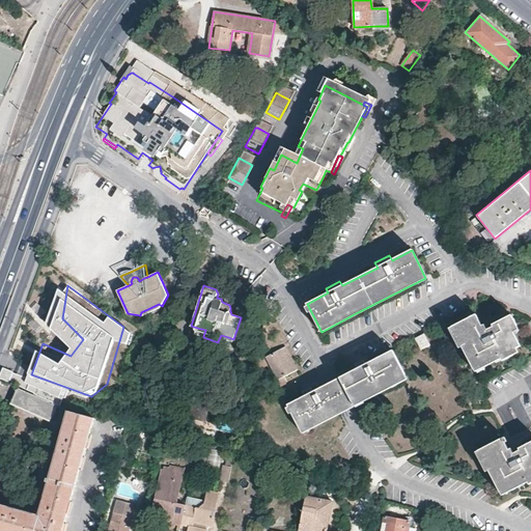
[(159,304),(141,312),(140,315),(142,316),(160,308),(162,306),(159,304)]
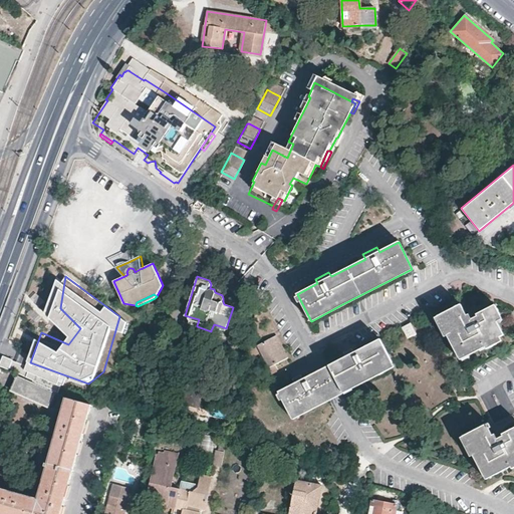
[(493,338),(502,334),(494,317),(499,314),(494,304),(471,316),(469,314),(466,315),(460,304),(438,316),(440,320),(459,355),(483,343),(486,348),(495,343),(493,338)]
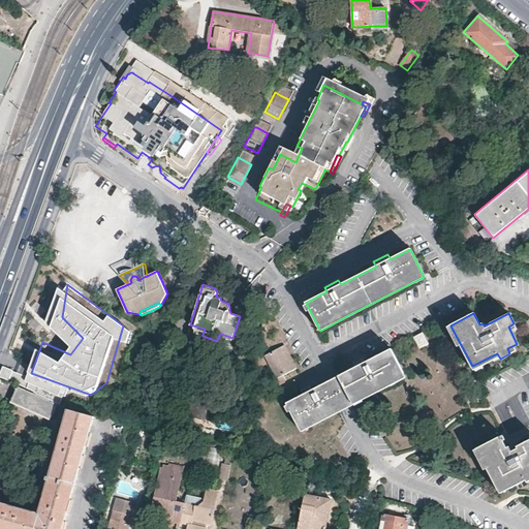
[(195,333),(203,335),(205,329),(196,327),(195,333)]
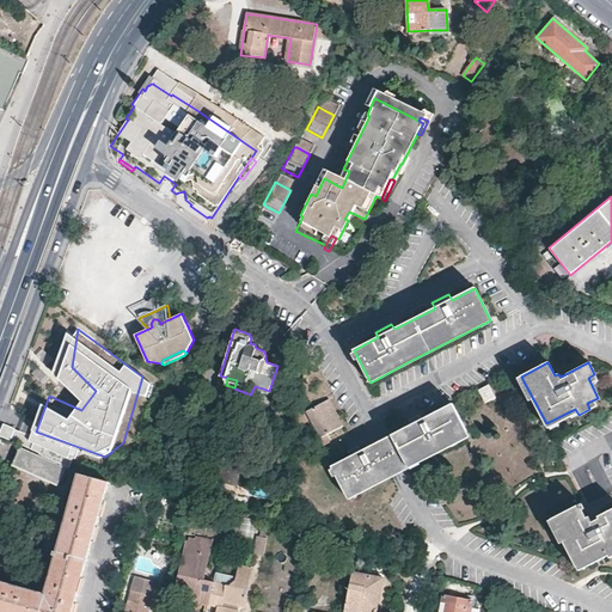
[(261,396),(263,389),(255,386),(251,393),(261,396)]
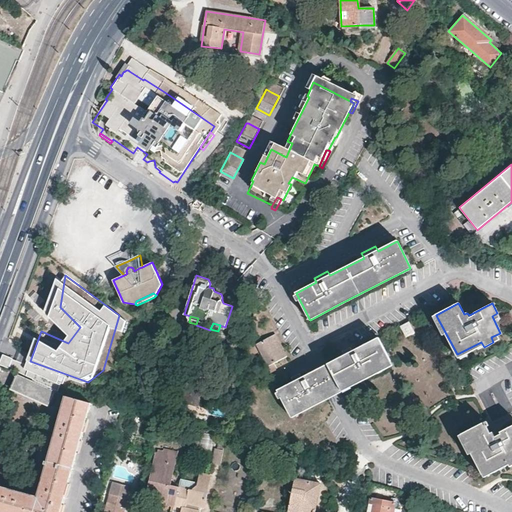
[(413,332),(408,323),(402,326),(406,336),(413,332)]
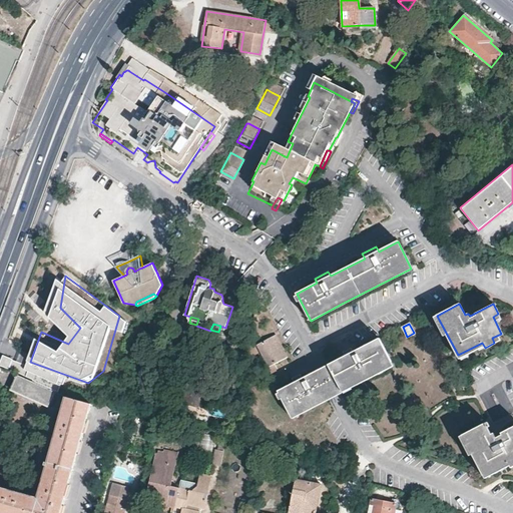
[(287,357),(275,335),(258,344),(269,366),(266,368),(269,374),(276,370),(273,364),(287,357)]
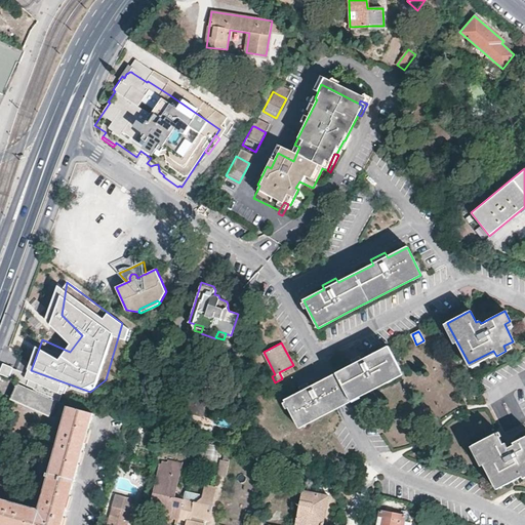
[(375,389),(403,374),(389,346),(359,361),(357,357),(350,361),(352,365),(334,373),(328,377),(321,380),(309,387),(307,384),(300,387),(303,391),(284,399),(299,428),(336,408),(342,405),(349,402),(375,389)]
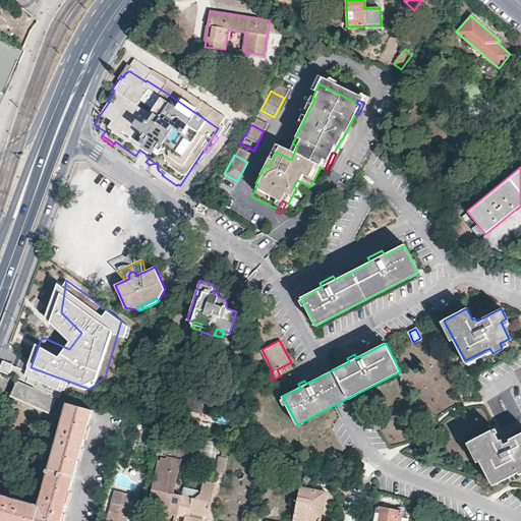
[(0,360),(0,370),(20,375),(23,366),(0,360)]
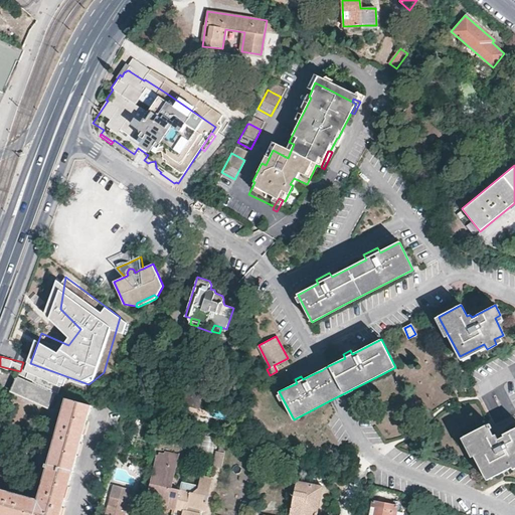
[(204,393),(211,368),(202,365),(203,362),(186,357),(183,366),(189,368),(180,402),(198,408),(202,393),(204,393)]
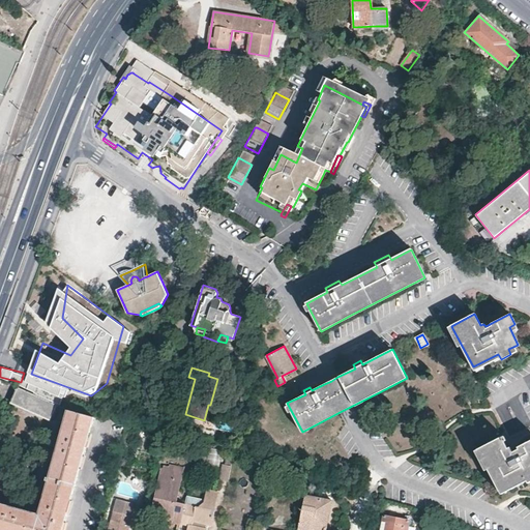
[(57,404),(18,386),(10,403),(50,419),(57,404)]
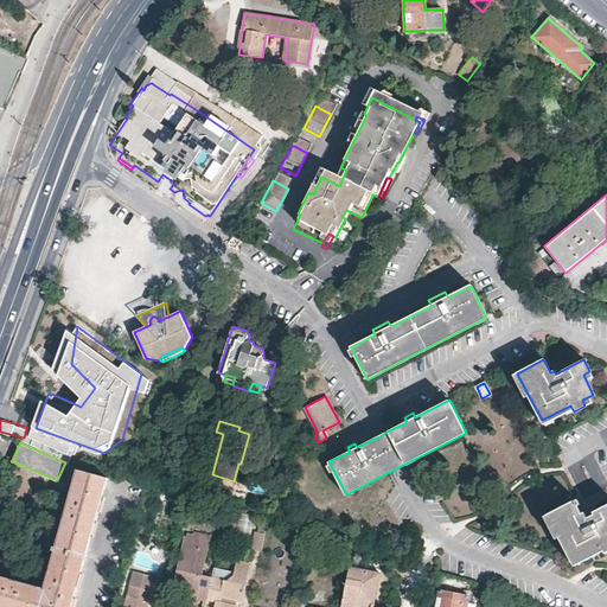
[(107,478),(78,470),(57,547),(55,547),(53,550),(56,550),(45,589),(0,576),(0,606),(2,606),(69,606),(72,598),(75,596),(107,478)]
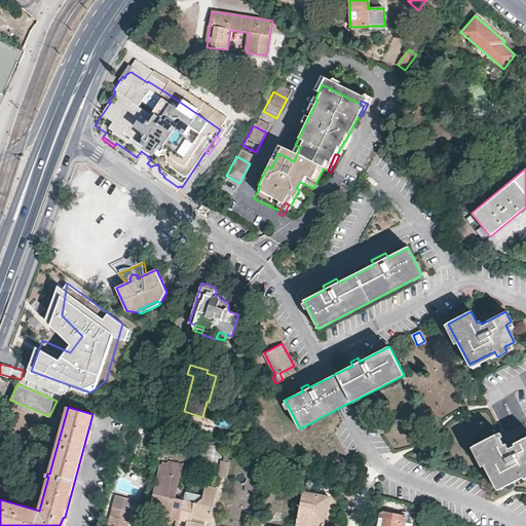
[(525,438),(508,447),(505,444),(503,445),(500,439),(502,437),(500,433),(474,446),(496,487),(522,474),(524,480),(525,478),(525,438)]
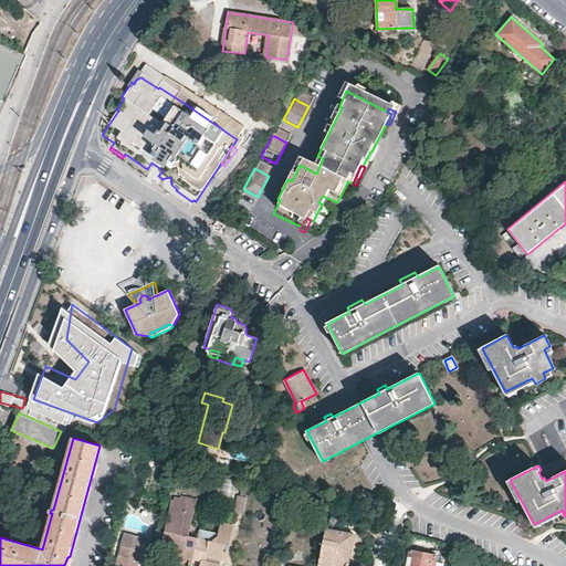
[(248,493),(242,492),(241,495),(237,495),(233,512),(244,514),(248,493)]
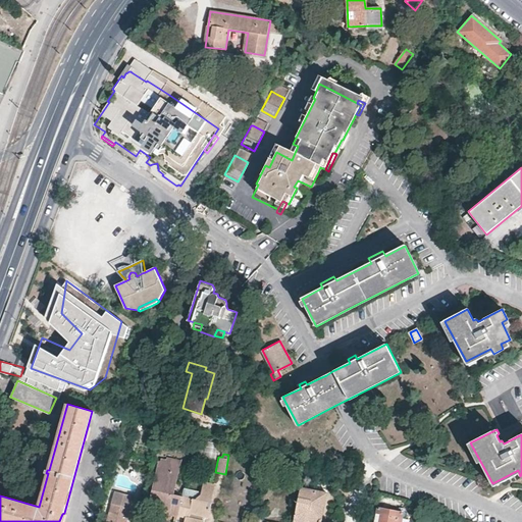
[(149,510),(177,516),(181,496),(172,493),(178,465),(160,461),(149,510)]
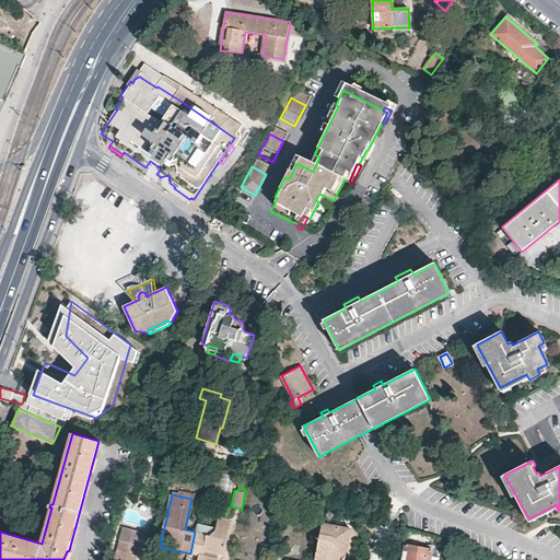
[(307,543),(313,516),(293,512),(289,538),(307,543)]
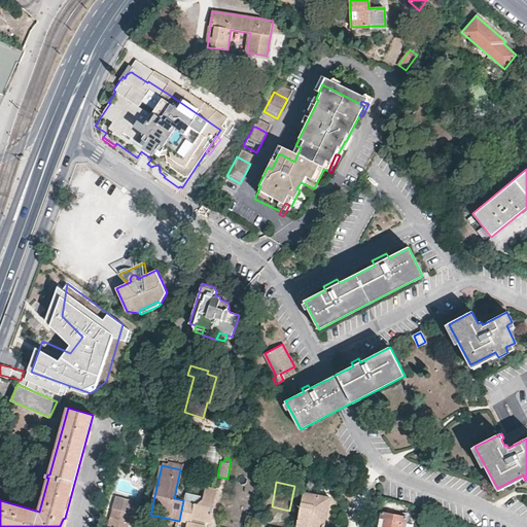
[(210,523),(216,489),(205,487),(203,497),(198,503),(183,500),(179,521),(179,522),(187,524),(186,526),(205,526),(206,522),(210,523)]
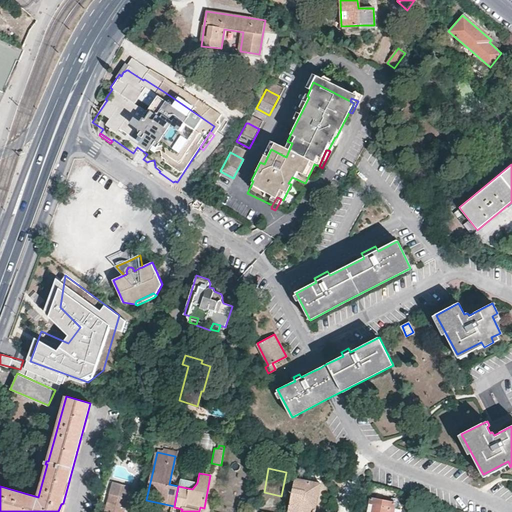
[(313,511),(320,483),(294,477),(288,510),(295,511),(313,511)]
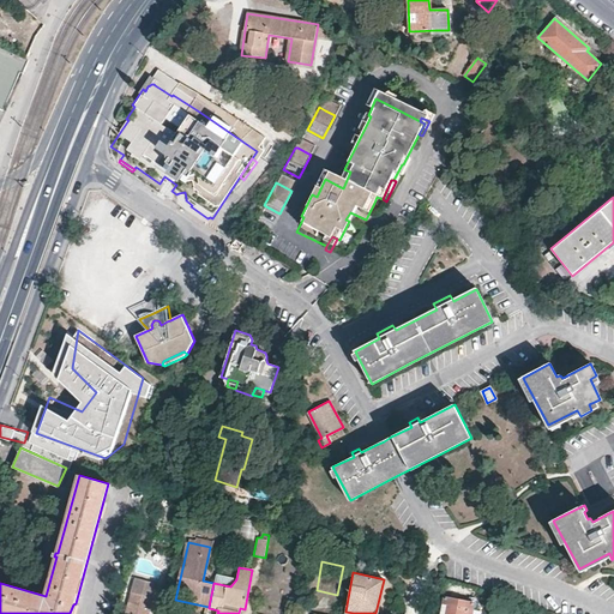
[(216,576),(214,583),(230,587),(236,579),(216,576)]
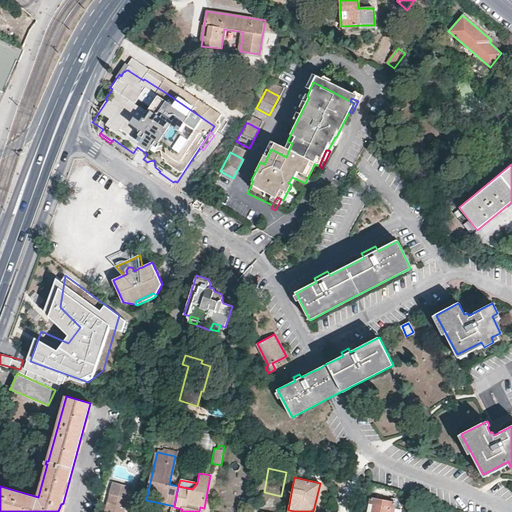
[(122,511),(130,485),(112,481),(109,493),(104,511),(122,511)]
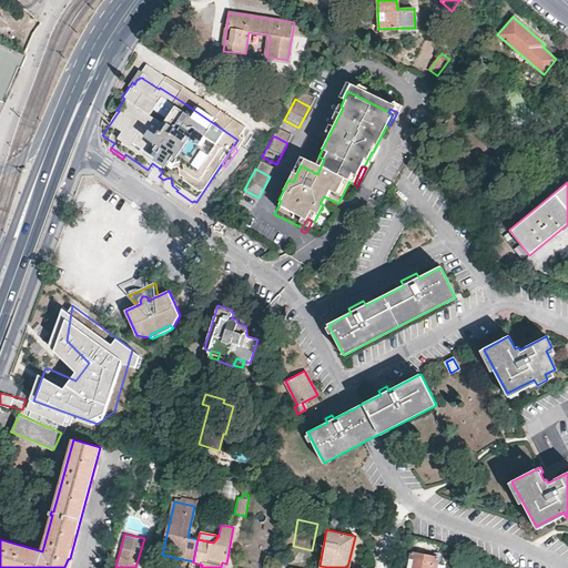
[(415,559),(413,567),(435,567),(437,558),(426,556),(425,561),(415,559)]
